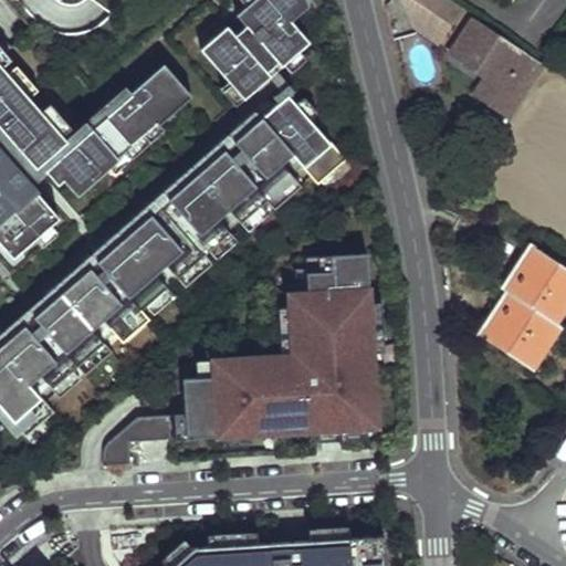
[(305,0),(257,0),(239,17),(248,27),(282,66),(285,64),(287,61),(295,55),(300,51),(311,42),(291,20),(307,6),(305,0)]
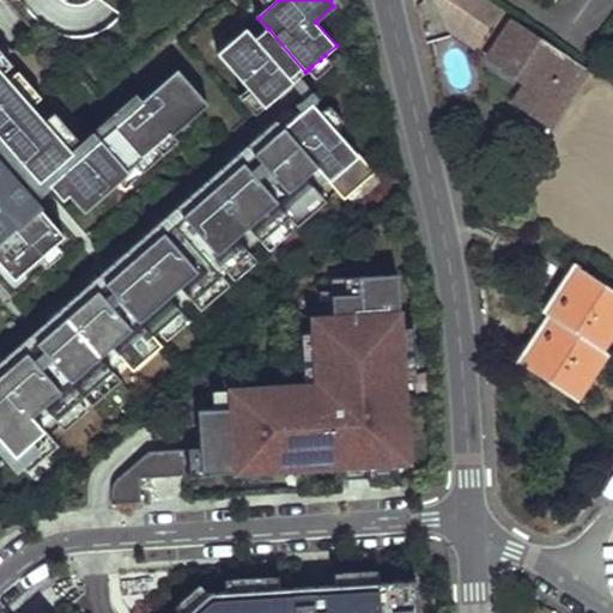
[(493,0),(426,0),(420,10),(475,46),(502,5),(493,0)]
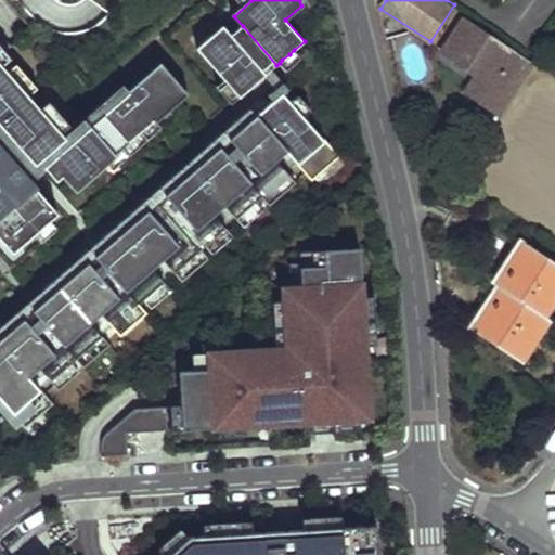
[(534,66),(465,20),(441,55),(490,88),(498,77),(518,91),(534,66)]
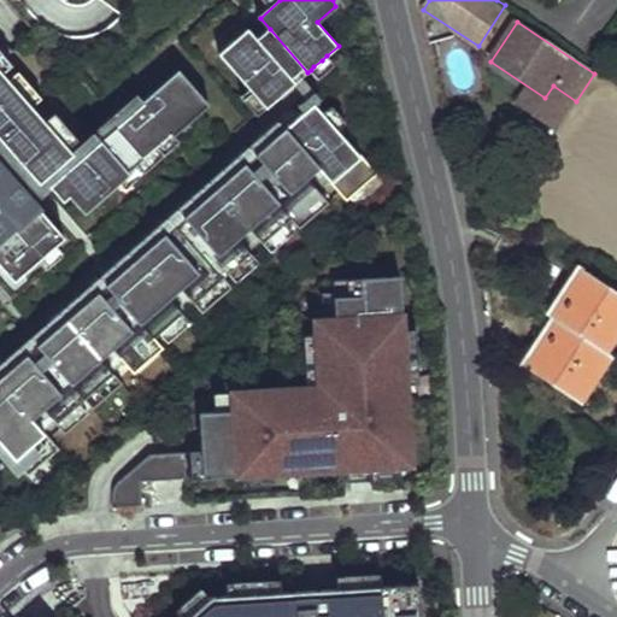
[(295,83),(297,83),(258,39),(248,28),(219,54),(266,109),(276,100),(291,87),(295,83)]
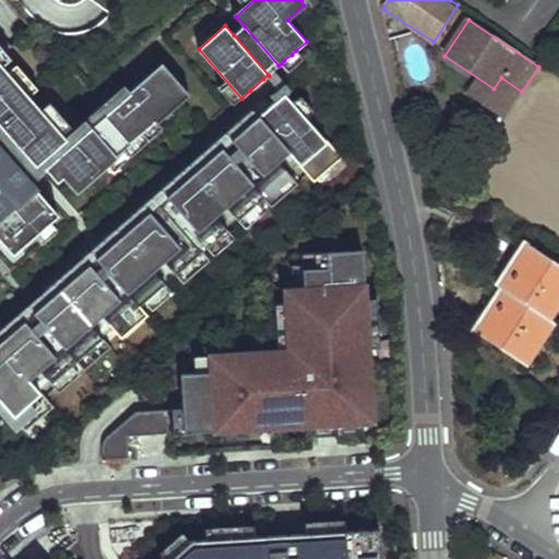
[(278,66),(245,26),(234,35),(269,75),(268,75),(284,95),(286,94),(289,91),(273,71),(278,66)]
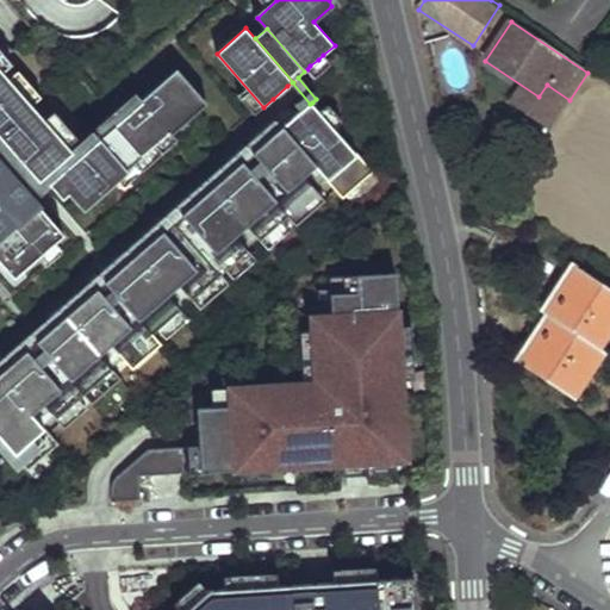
[(0,69),(2,73),(12,64),(0,50),(0,69)]
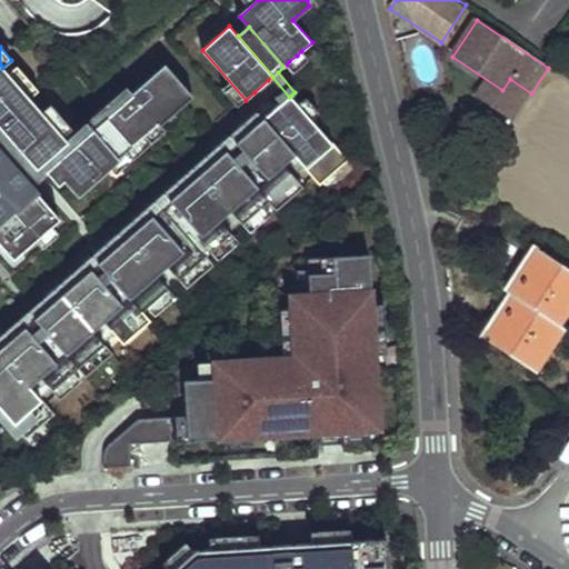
[(287,65),(293,72),(299,68),(308,60),(301,51),(297,56),(289,61),(287,65)]
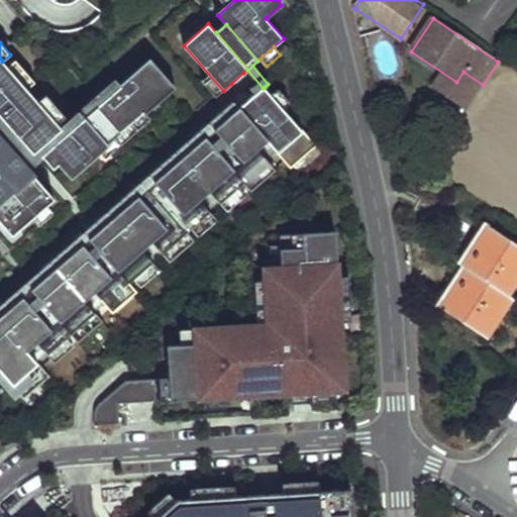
[(0,59),(0,116),(29,149),(55,127),(58,124),(38,102),(27,90),(8,68),(2,62),(0,59)]
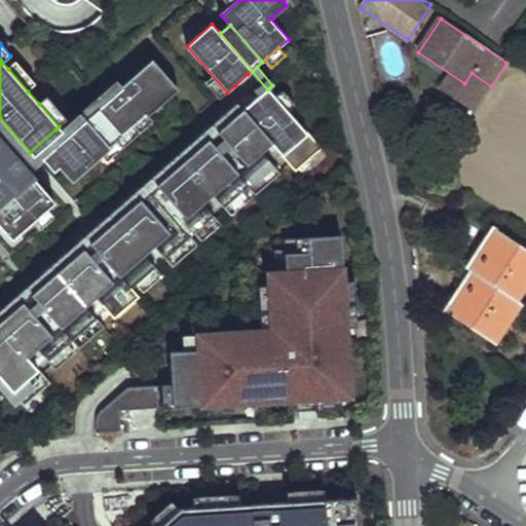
[(153,60),(122,87),(123,88),(146,68),(170,95),(147,114),(149,116),(180,89),(153,60)]
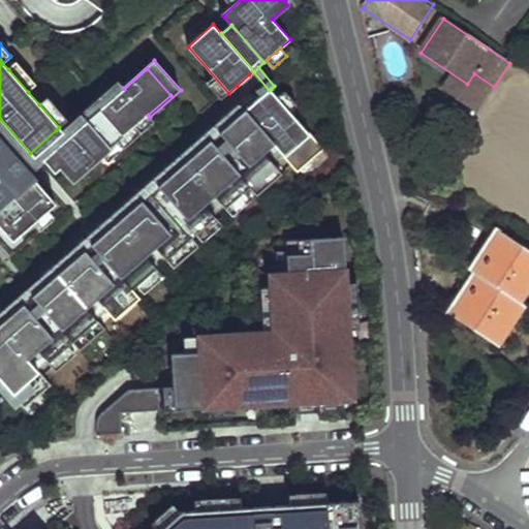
[(36,85),(16,62),(8,69),(28,92),(36,85)]
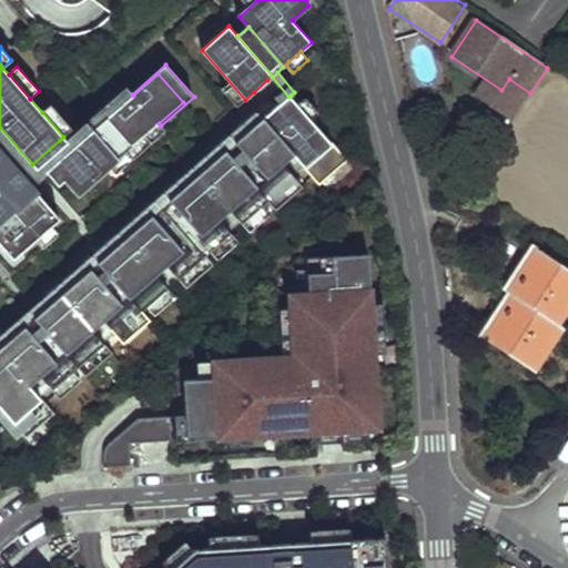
[(110,115),(53,165),(79,194),(88,188),(101,175),(109,169),(111,166),(110,165),(159,123),(183,102),(158,73),(133,95),(110,115)]
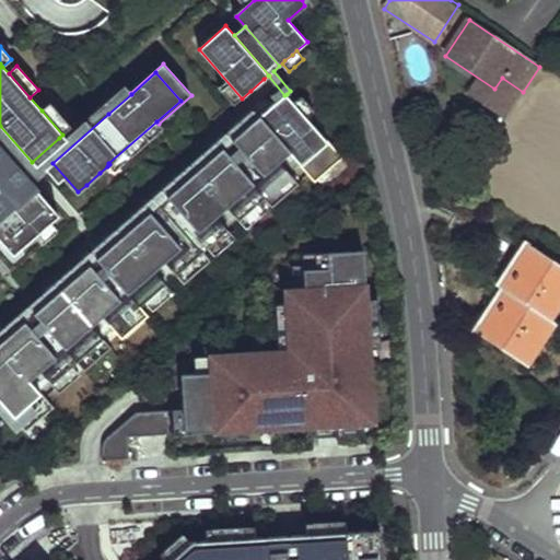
[(284,95),(260,117),(301,164),(316,183),(345,158),(315,124),(314,126),(287,94),(284,95)]
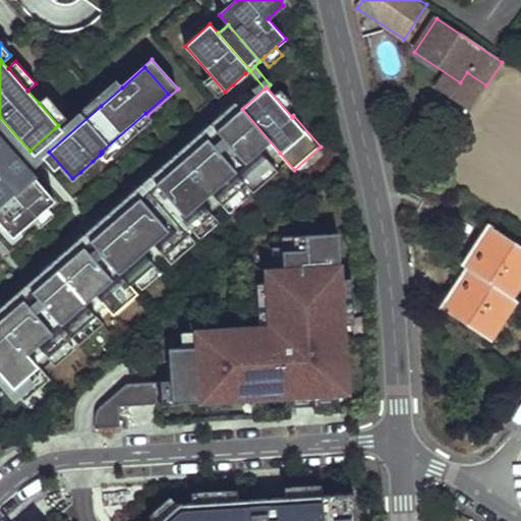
[(66,119),(47,97),(39,103),(58,125),(66,119)]
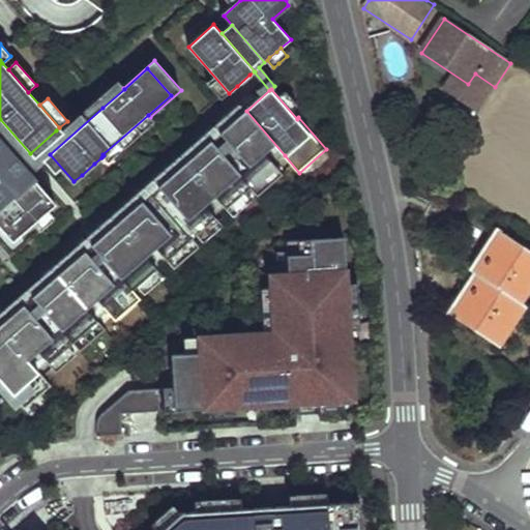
[(0,119),(0,129),(30,164),(24,168),(17,175),(9,167),(17,159),(7,149),(0,155),(0,176),(17,196),(34,179),(28,173),(50,154),(102,108),(97,102),(60,136),(56,130),(30,153),(0,119)]
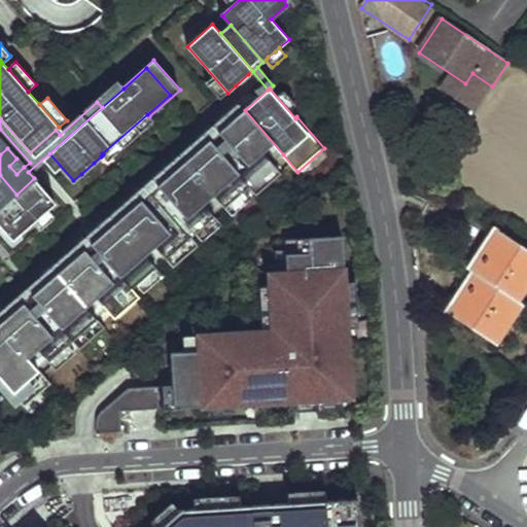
[(283,154),(245,110),(234,119),(273,164),(283,154)]
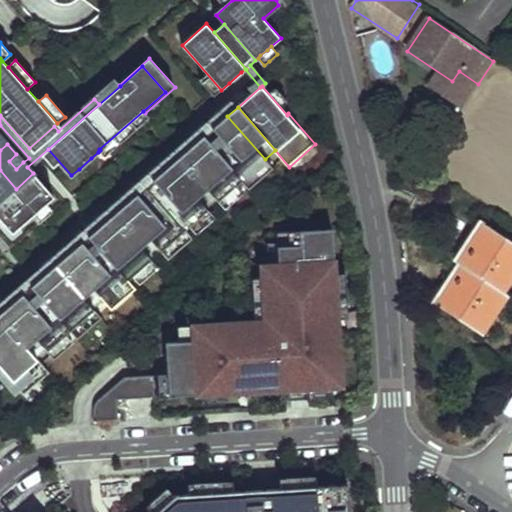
[(227,116),(180,157),(218,200),(219,202),(238,186),(243,181),(266,161),(265,159),(227,116)]
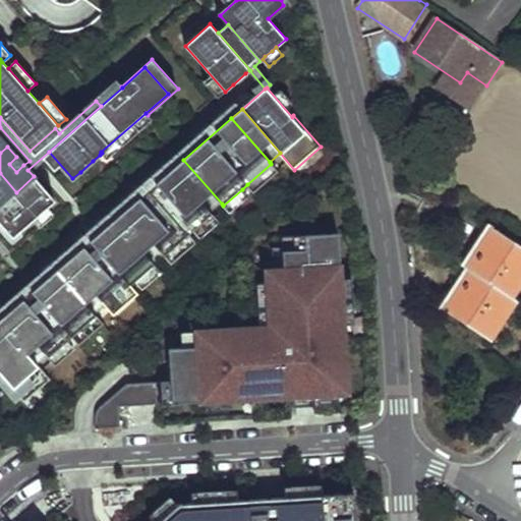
[(0,153),(7,147),(0,137),(0,223),(13,238),(55,201),(34,176),(16,192),(0,173),(0,153)]
